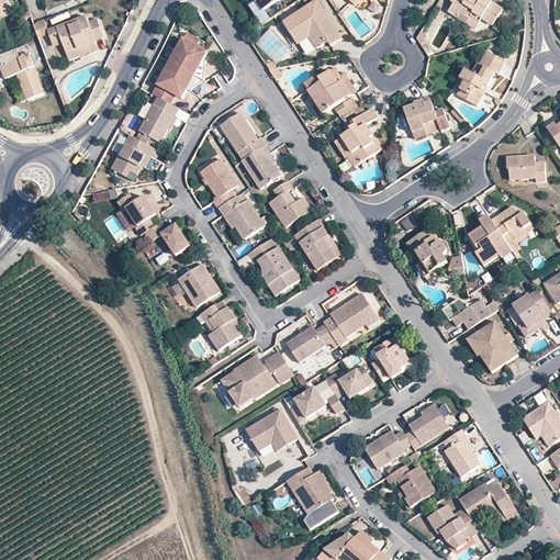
[(0,14),(11,11),(7,0),(0,0),(0,14)]
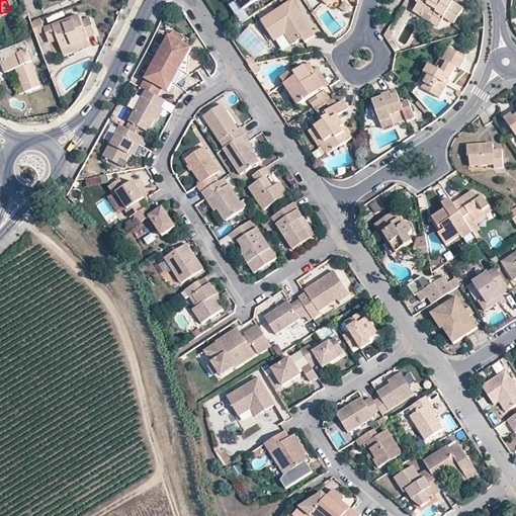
[(235,0),(239,8),(251,0),(235,0)]
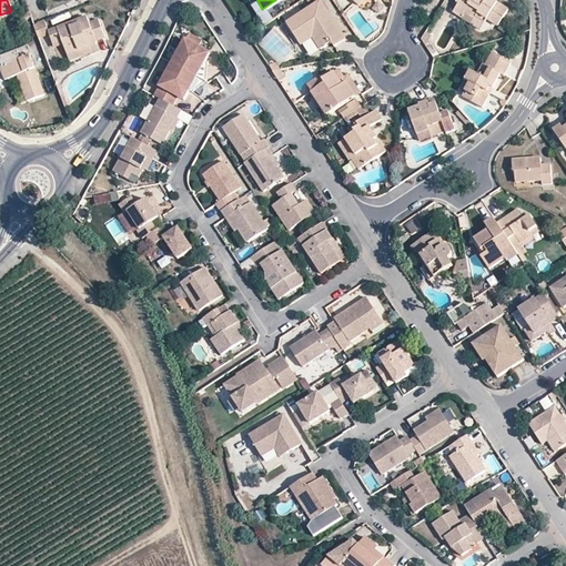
[(284,21),(300,43),(302,41),(310,37),(317,48),(330,40),(332,44),(344,37),(320,0),(316,0),(284,21)]
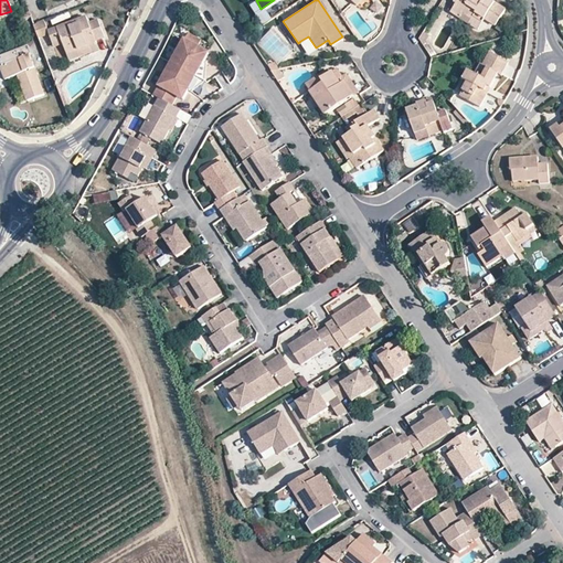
[(452,0),(454,1),(448,10),(457,16),(460,11),(469,17),(474,10),(484,17),(494,22),(503,8),(491,0),(452,0)]
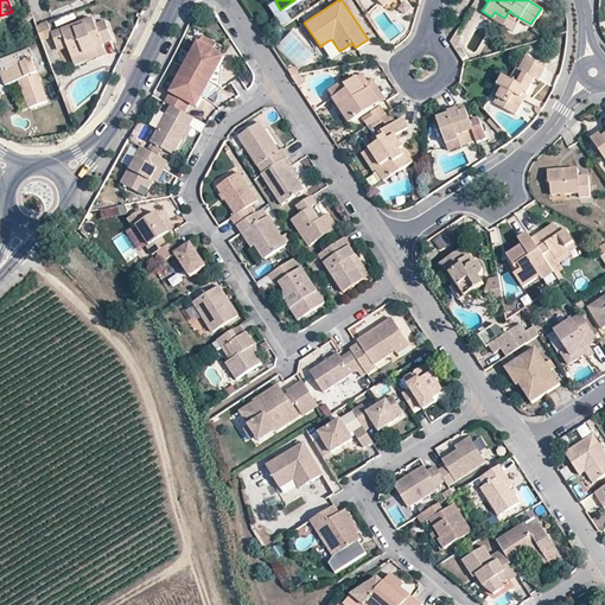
[(504,18),(495,12),(491,17),(511,29),(520,18),(509,11),(504,18)]
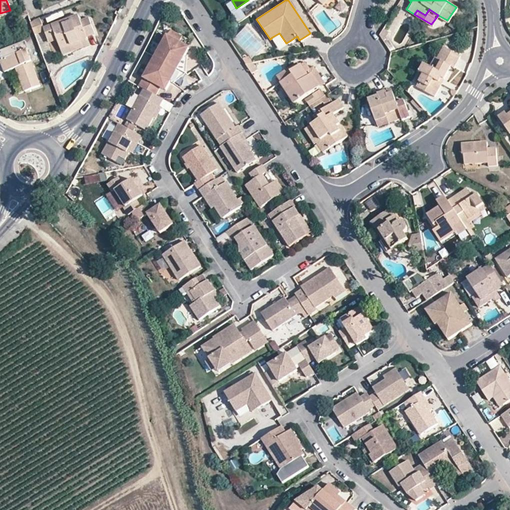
[(79,18),(76,13),(41,26),(43,30),(45,37),(54,34),(55,38),(58,47),(85,37),(84,34),(93,31),(87,15),(79,18)]
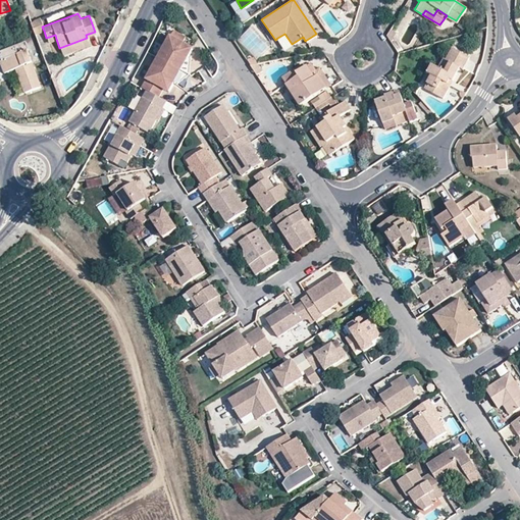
[(39,17),(29,20),(34,34),(44,31),(42,27),(39,17)]
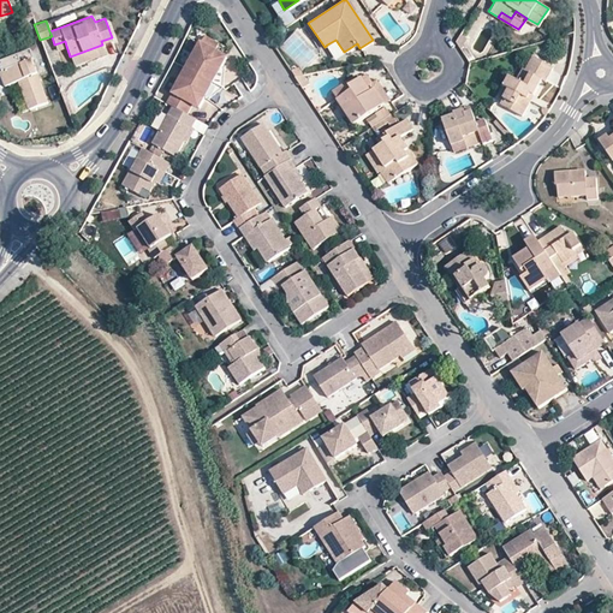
[(218,43),(204,36),(201,43),(214,51),(218,43)]
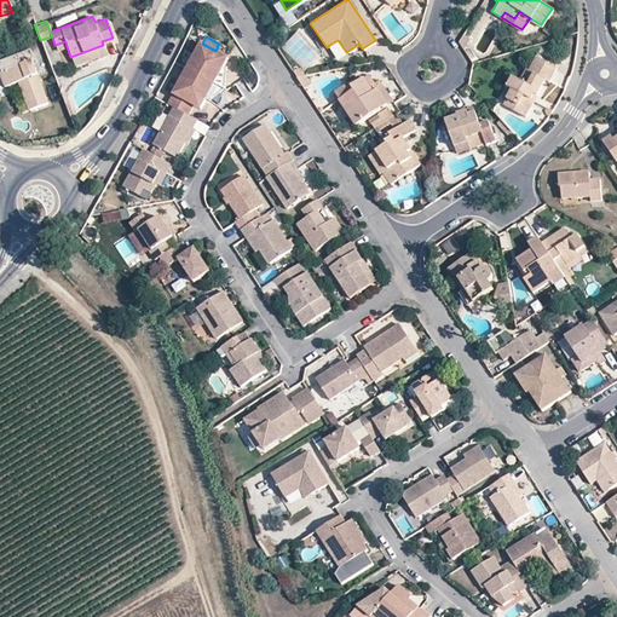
[(338,40),(329,45),(338,58),(346,52),(338,40)]
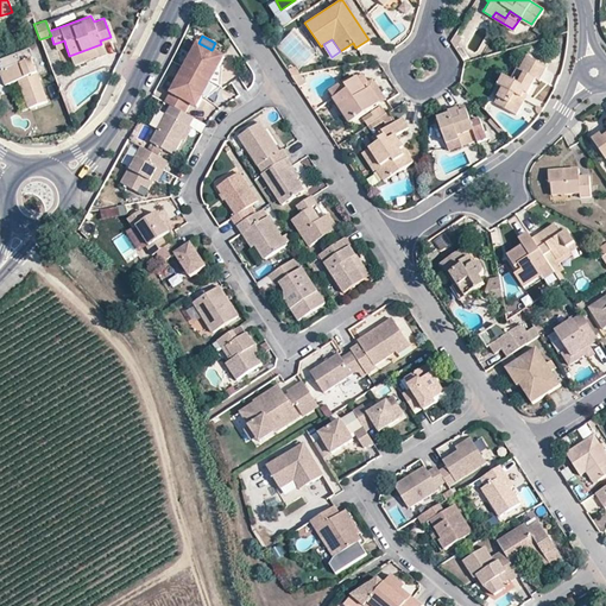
[(199,43),(184,68),(210,82),(219,67),(225,57),(212,50),(199,43)]
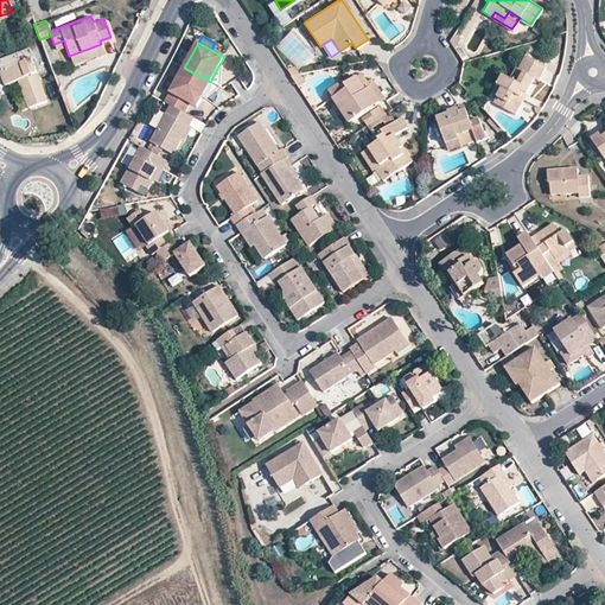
[(101,44),(69,56),(72,64),(104,52),(101,44)]
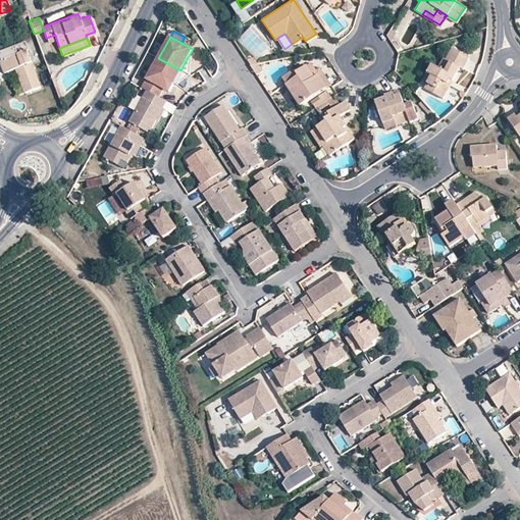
[(39,86),(22,41),(0,49),(0,59),(0,63),(3,71),(14,67),(22,91),(39,86)]
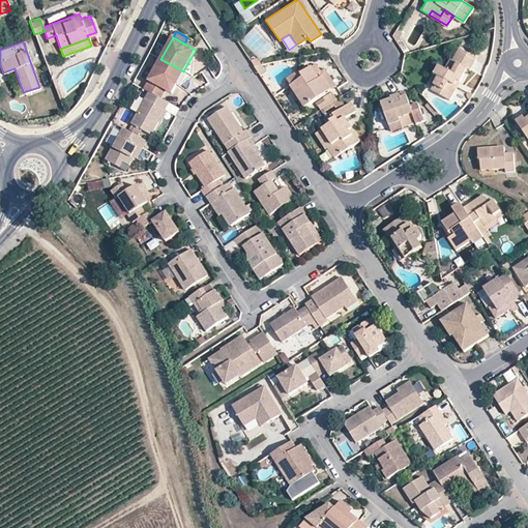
[(437,75),(431,88),(440,93),(442,88),(450,93),(466,66),(468,68),(475,57),(458,48),(451,59),(448,57),(443,67),(438,63),(433,72),(437,75)]
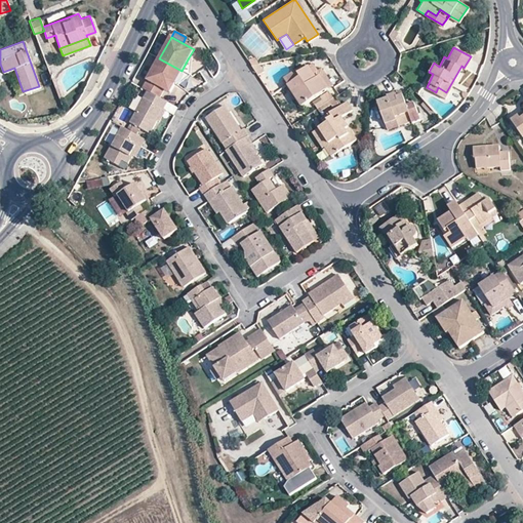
[(256,62),(251,54),(246,57),(249,63),(256,62)]
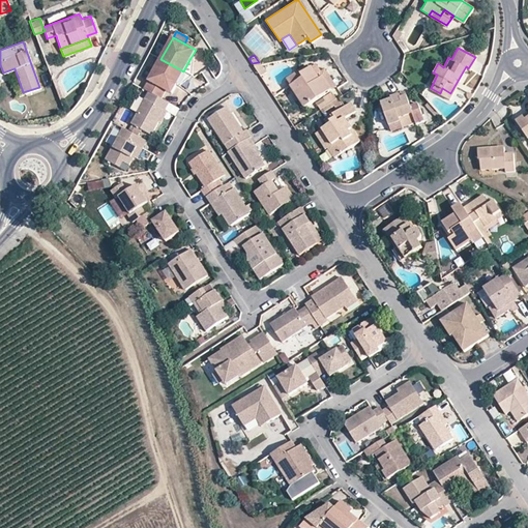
[(191,58),(183,71),(191,76),(192,59),(191,58)]
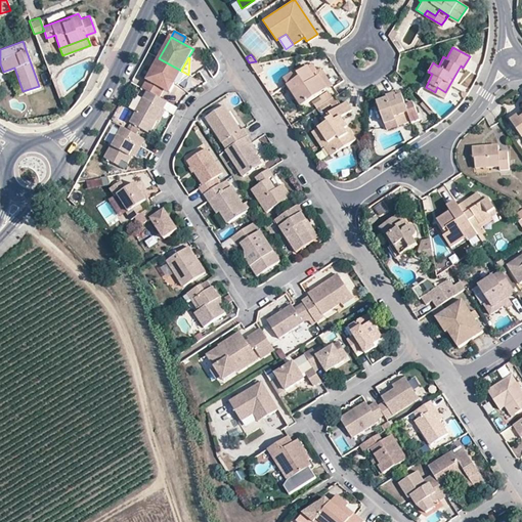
[(181,71),(159,58),(142,88),(146,90),(157,96),(162,87),(169,92),(174,83),(181,71)]
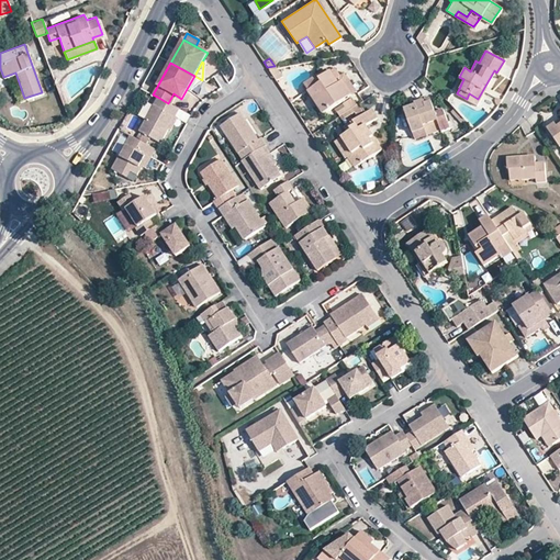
[(280,74),(275,66),(267,67),(275,78),(280,74)]
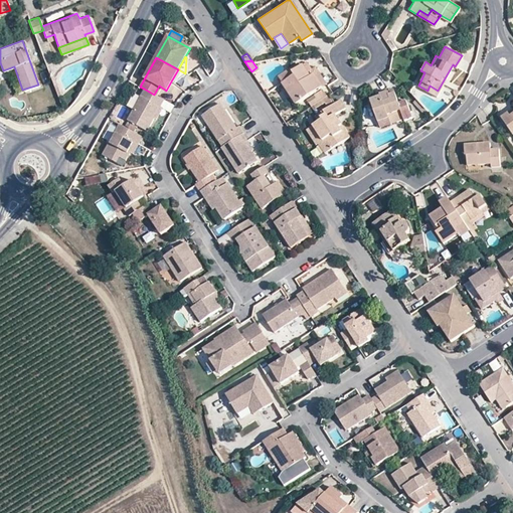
[(276,75),(294,103),(321,84),(313,71),(309,74),(301,62),(290,70),(288,67),(276,75)]
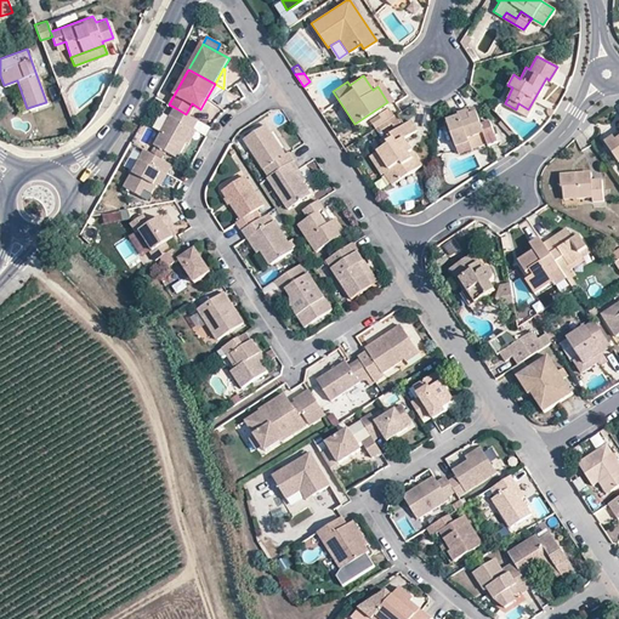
[(223,89),(215,84),(206,98),(209,100),(223,89)]
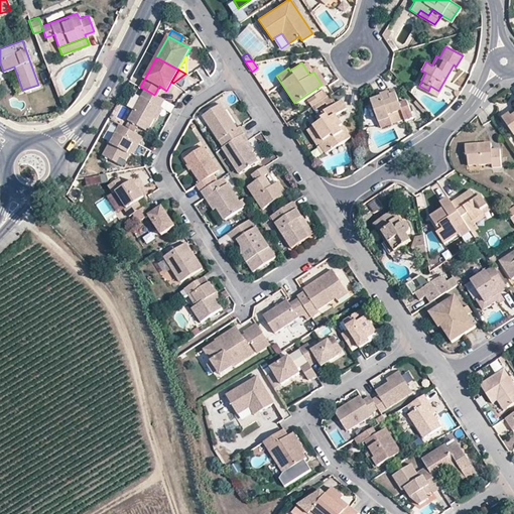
[(438,91),(430,86),(428,91),(436,96),(438,91)]
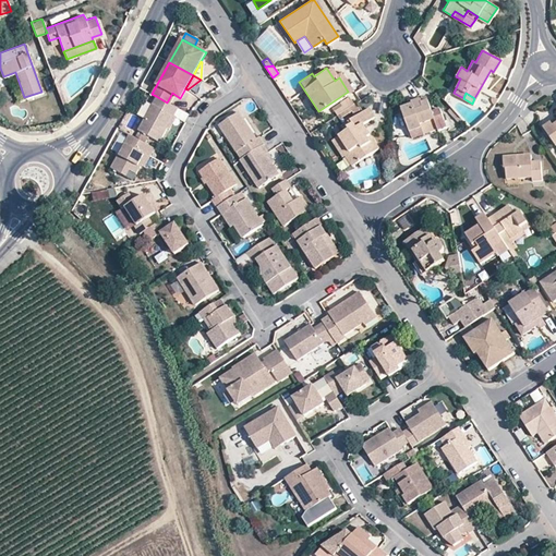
[(330,106),(336,112),(353,101),(348,94),(330,106)]
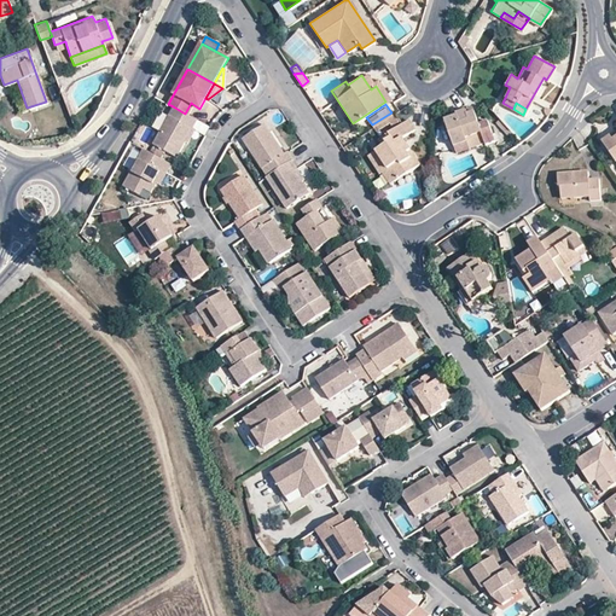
[(190,127),(195,118),(185,114),(173,106),(152,144),(174,156),(182,140),(190,127)]
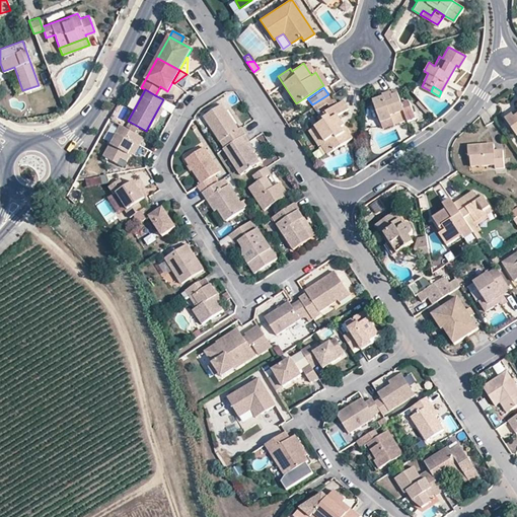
[(371,98),(379,121),(390,117),(389,115),(402,109),(401,106),(399,101),(396,91),(390,93),(388,90),(381,92),(382,94),(371,98)]
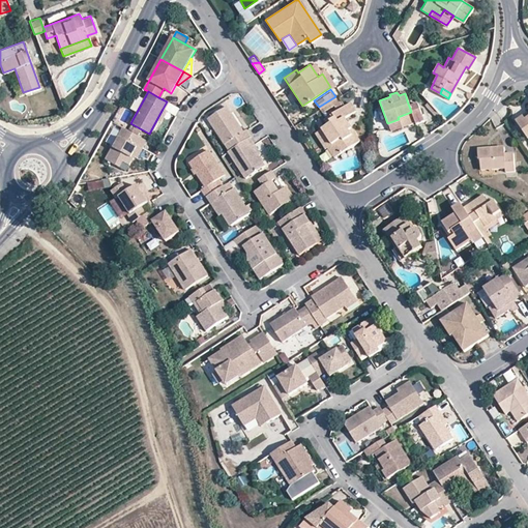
[(342,101),(338,94),(335,96),(319,107),(321,111),(332,104),(334,107),(342,101)]
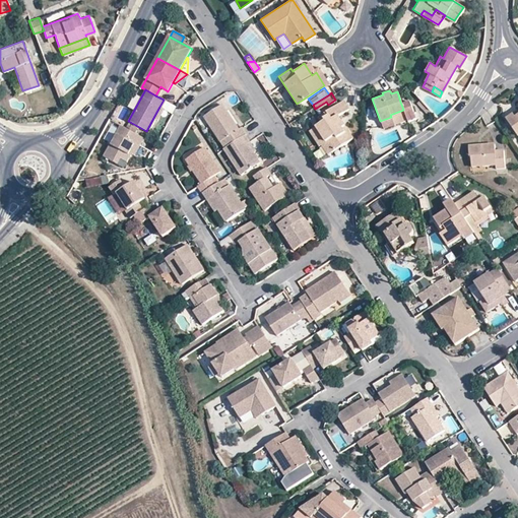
[(400,102),(402,107),(410,104),(408,99),(400,102)]
